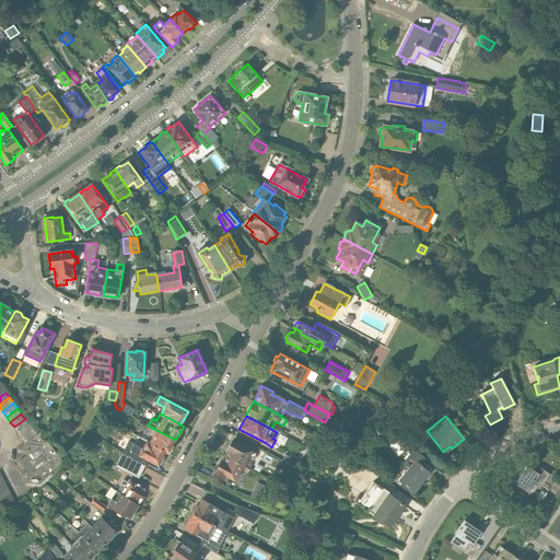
[(25,419),(14,427),(19,432),(30,424),(25,419)]
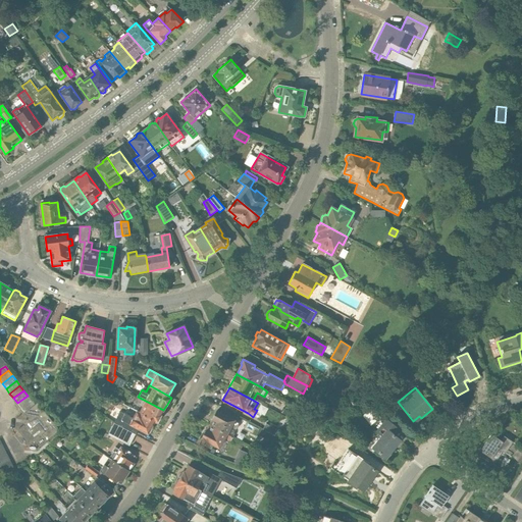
[(20,408),(31,401),(28,396),(17,403),(20,408)]
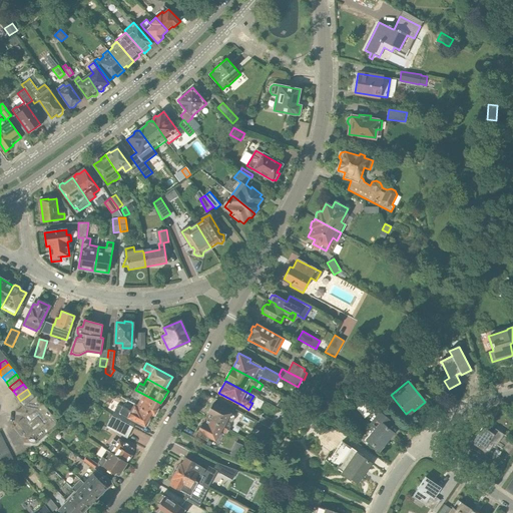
[(160,403),(135,390),(131,397),(140,401),(136,408),(151,415),(153,417),(154,416),(159,407),(158,407),(160,403)]
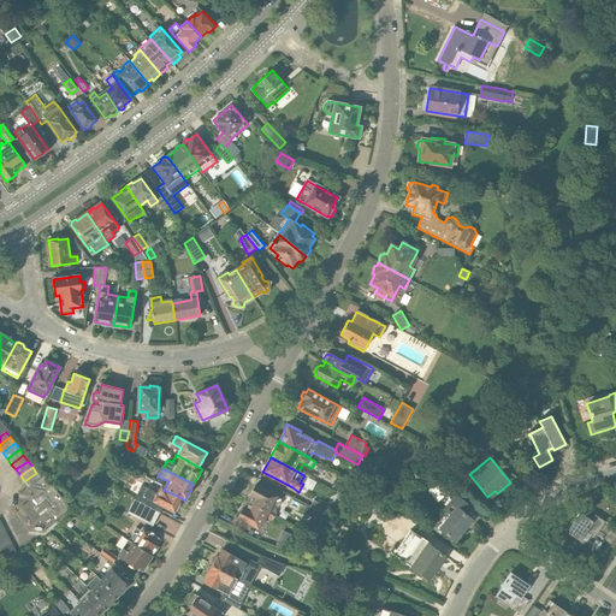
[(36,473),(24,481),(29,487),(41,479),(36,473)]
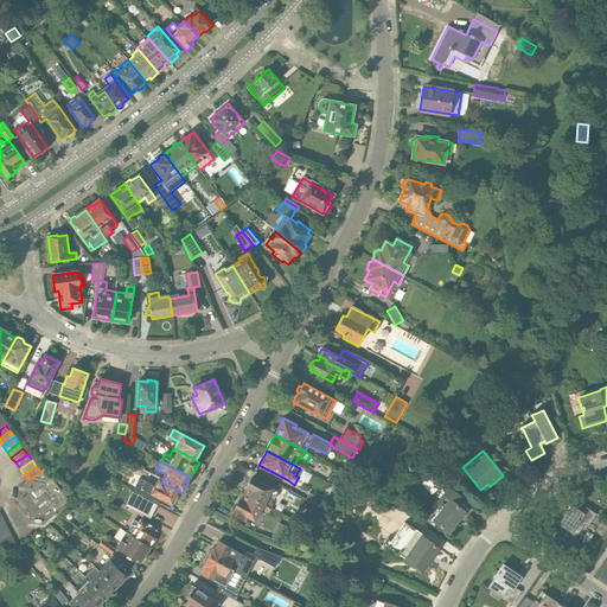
[(40,472),(29,480),(32,486),(32,493),(29,496),(27,494),(21,499),(23,500),(21,502),(30,512),(29,517),(34,518),(49,506),(55,513),(69,502),(53,481),(50,477),(44,470),(40,472)]
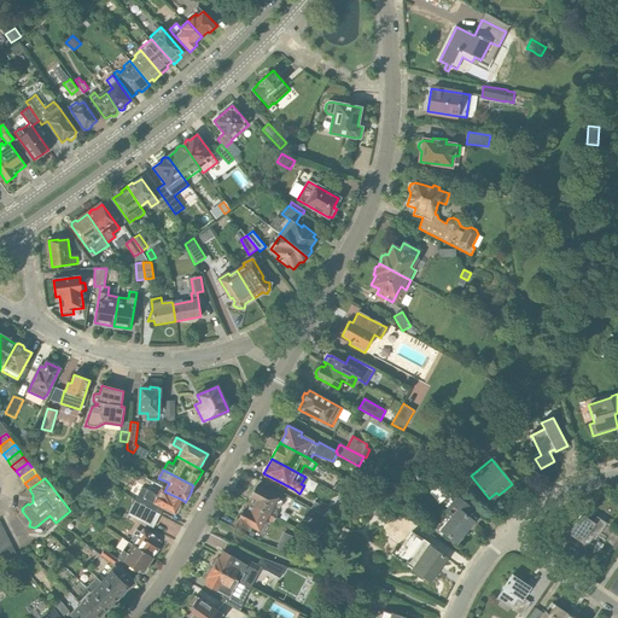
[(251,497),(248,503),(251,505),(268,514),(275,518),(277,514),(275,513),(277,511),(280,508),(281,505),(281,501),(278,497),(257,487),(251,497)]
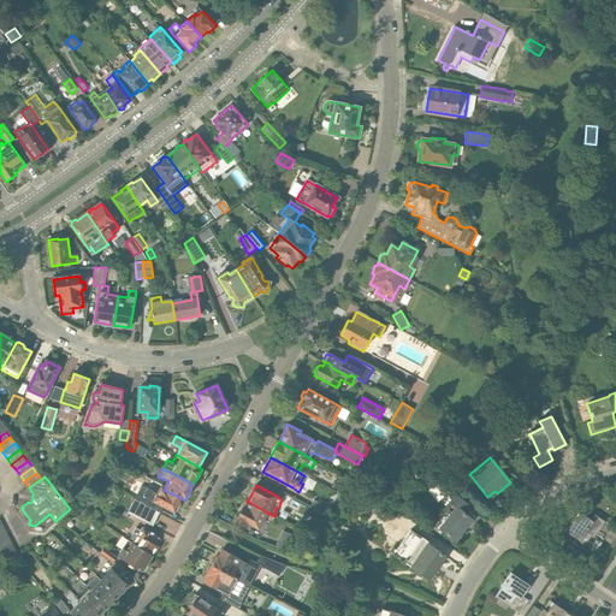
[(141,486),(134,499),(160,514),(164,507),(175,513),(182,498),(164,490),(159,487),(155,493),(141,486)]
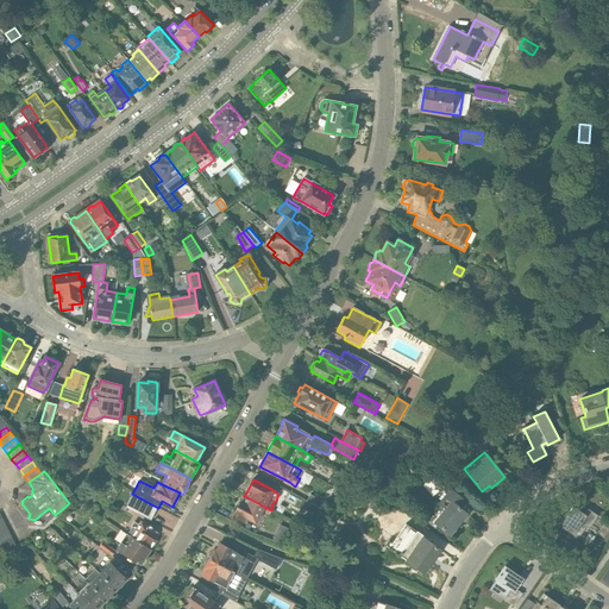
[(445,509),(434,522),(438,526),(450,535),(468,514),(459,508),(464,501),(451,490),(445,497),(446,498),(440,506),(445,509)]
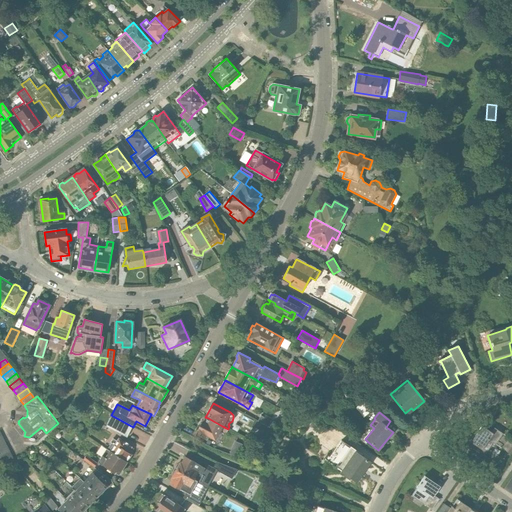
[(128,437),(133,427),(111,415),(106,426),(128,437)]
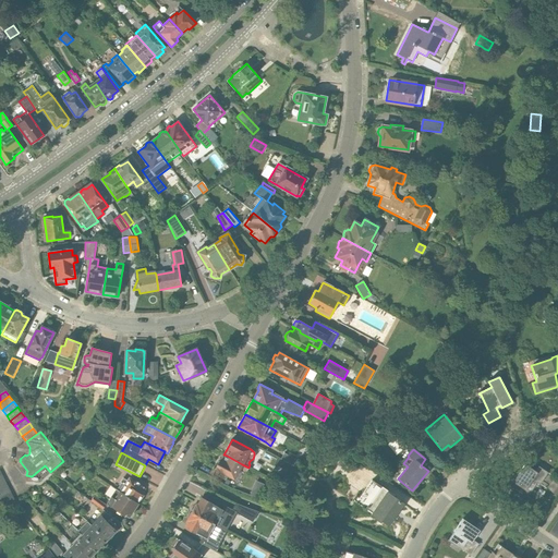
[(293,466),(298,460),(284,453),(281,459),(293,466)]
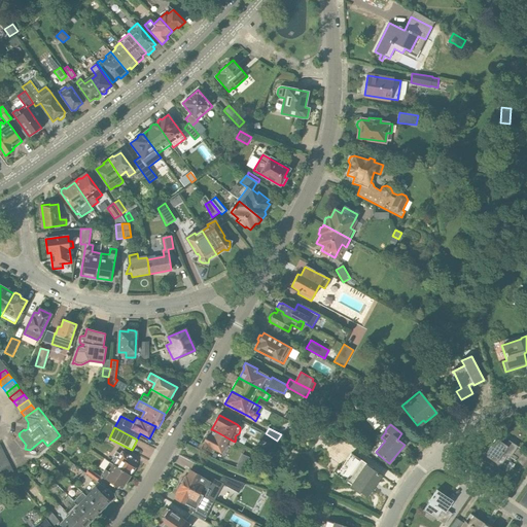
[(209,433),(204,443),(221,453),(226,442),(233,445),(235,442),(229,438),(214,430),(211,429),(209,433)]
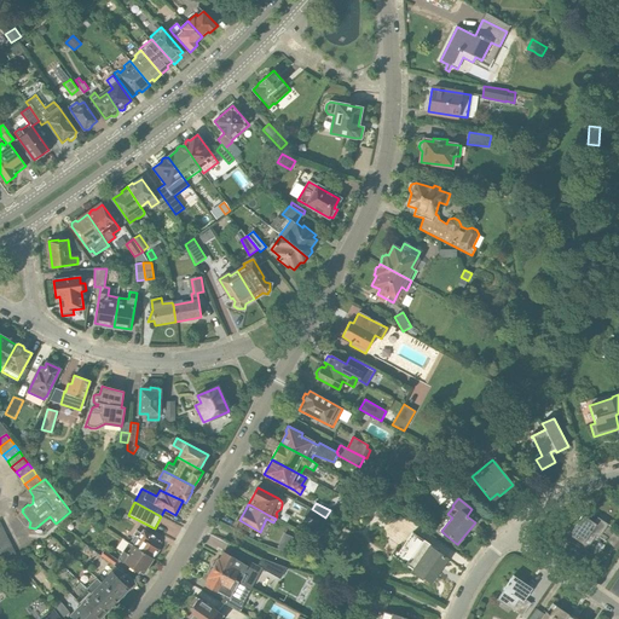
[(594,522),(583,515),(568,534),(583,544),(591,532),(600,537),(608,525),(597,518),(594,522)]
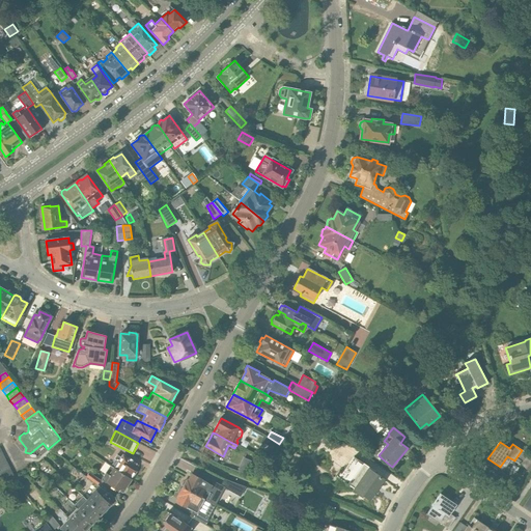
[(527,469),(530,462),(530,455),(528,453),(521,465),(527,469)]
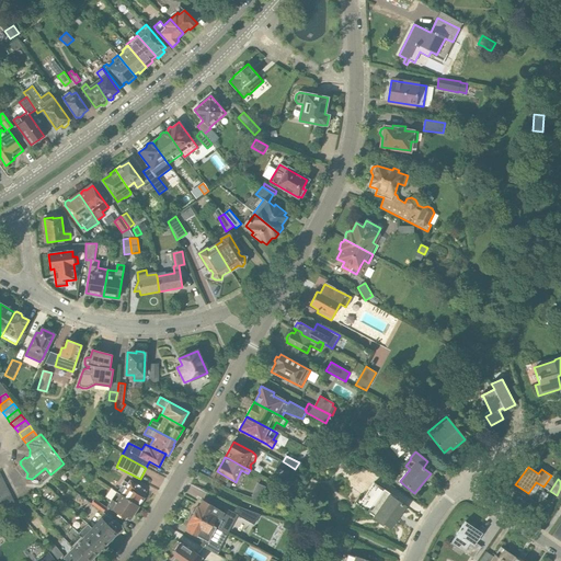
[(122,485),(117,493),(138,507),(144,499),(140,496),(145,491),(141,489),(142,488),(135,482),(134,484),(130,482),(128,484),(124,481),(122,485)]
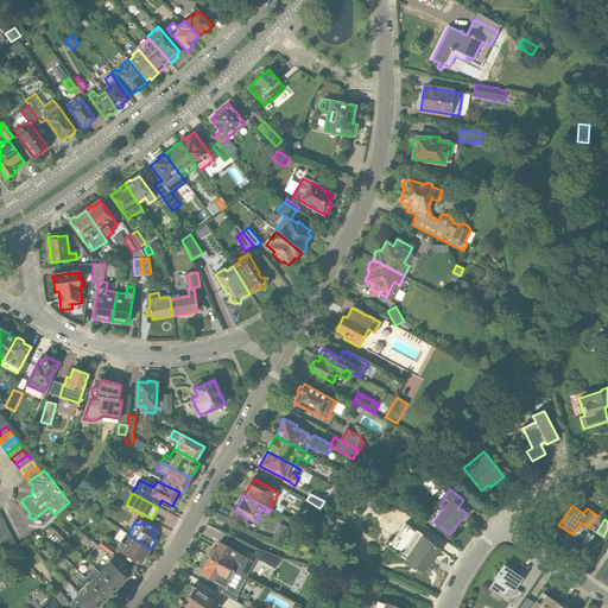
[(423,572),(438,549),(422,538),(423,536),(405,523),(388,548),(423,572)]
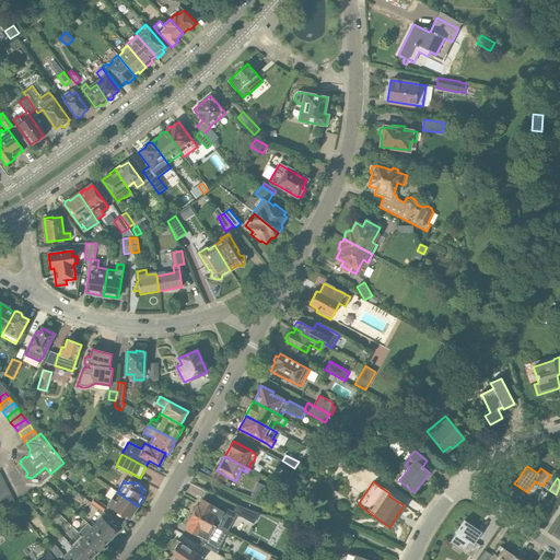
[(138,506),(117,492),(116,491),(106,504),(118,514),(118,515),(120,516),(121,515),(125,517),(126,516),(130,520),(131,518),(133,516),(133,514),(138,506)]
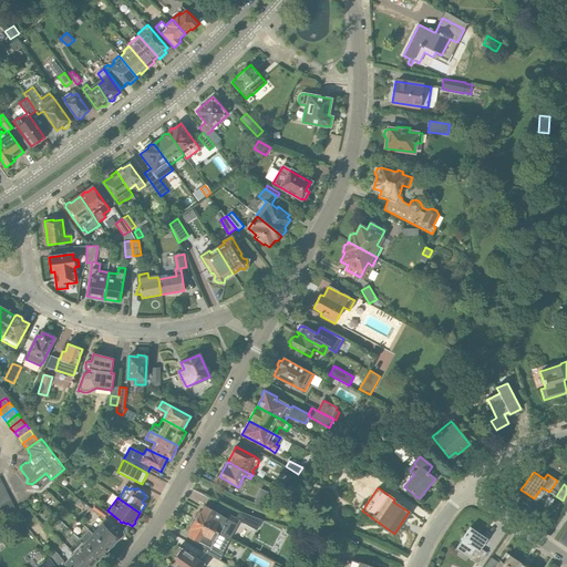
[(9,498),(0,502),(0,511),(12,505),(9,498)]
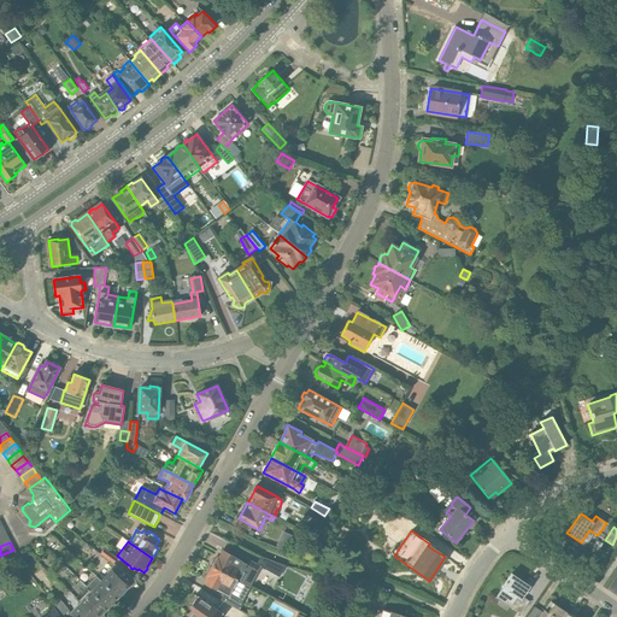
[(112,564),(117,558),(104,548),(100,554),(112,564)]
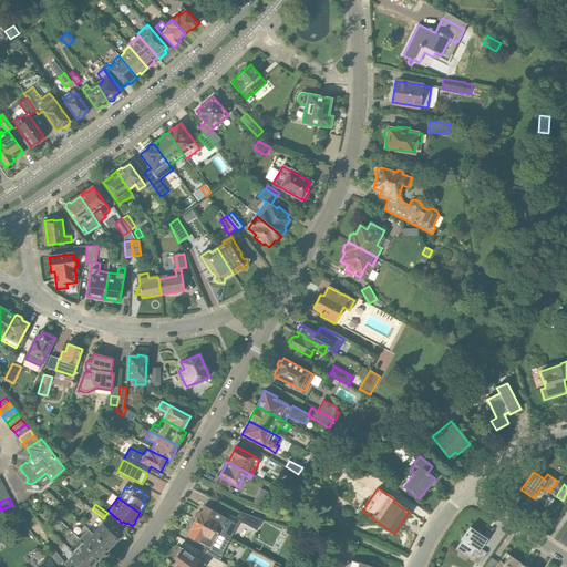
[(12,505),(0,511),(0,514),(3,522),(16,512),(12,505)]
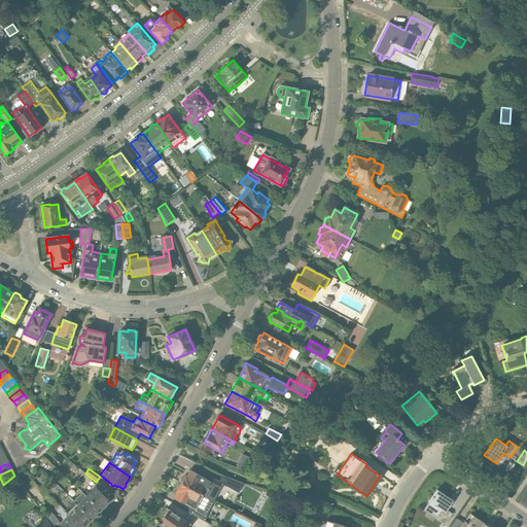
[(182,482),(181,484),(182,484),(214,500),(222,484),(240,494),(244,484),(223,476),(220,482),(208,476),(206,479),(190,470),(187,477),(185,476),(185,477),(183,478),(181,480),(182,482)]
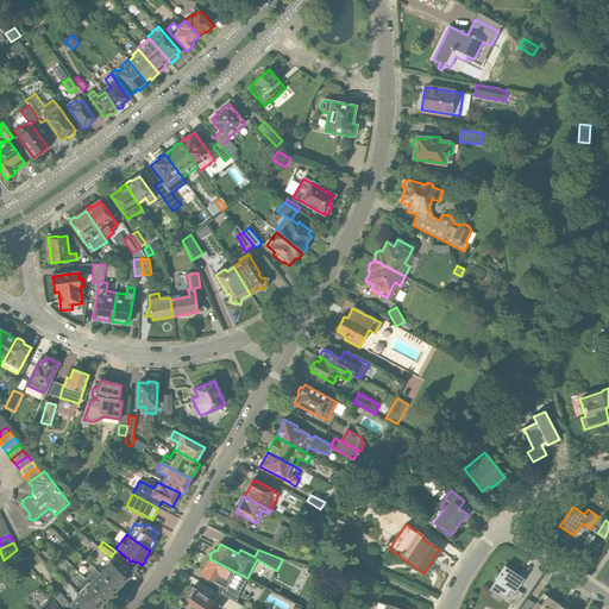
[(115,558),(101,573),(117,590),(118,589),(121,590),(124,588),(123,584),(127,579),(126,578),(125,577),(131,571),(126,567),(115,558)]
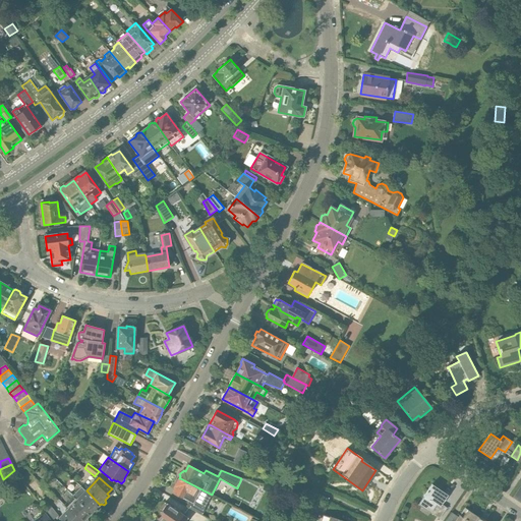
[(175,487),(173,493),(188,502),(185,506),(201,515),(205,510),(204,509),(205,508),(212,495),(180,478),(179,478),(178,480),(178,479),(176,480),(175,482),(175,484),(174,487),(175,487)]
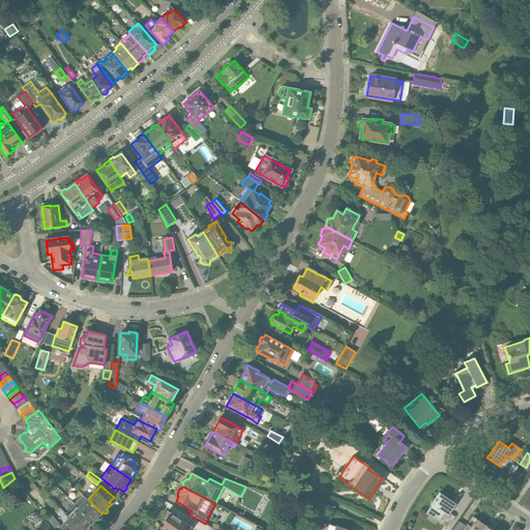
[(439,493),(425,513),(447,528),(454,517),(449,513),(455,504),(439,493)]
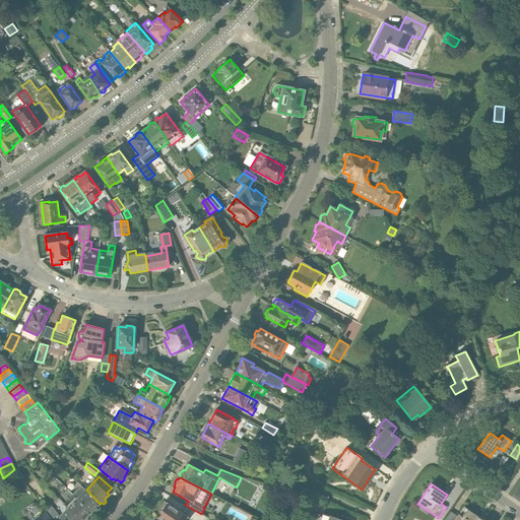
[(82,485),(73,495),(90,513),(94,508),(98,510),(100,508),(99,505),(100,504),(86,490),(82,485)]
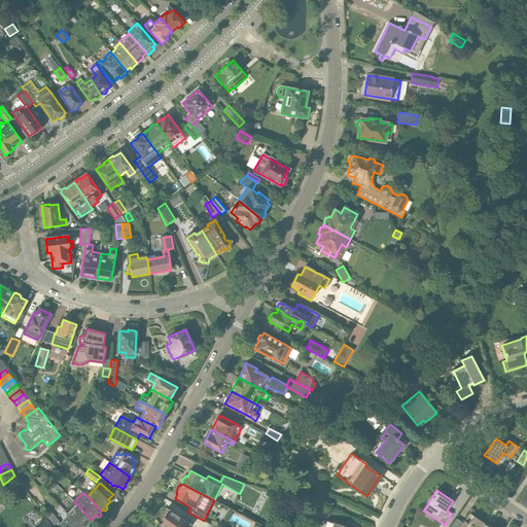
[(92,520),(74,501),(69,496),(64,500),(69,505),(65,511),(69,515),(80,526),(88,526),(89,526),(88,524),(92,520)]
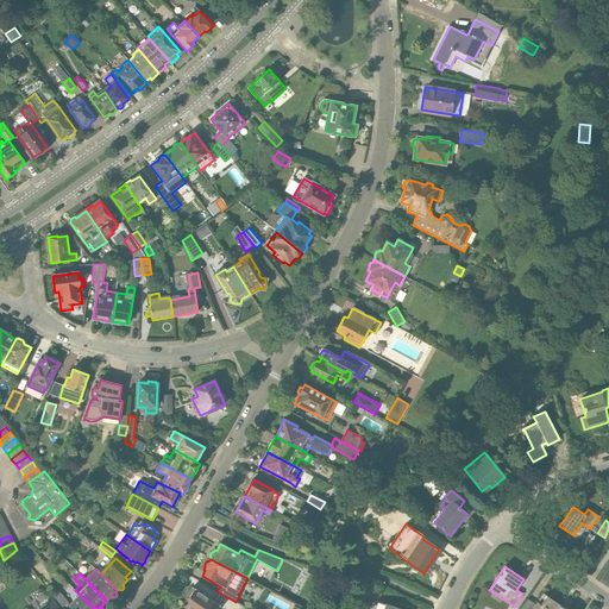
[(218,608),(220,607),(193,588),(187,595),(190,597),(184,604),(183,604),(183,606),(182,606),(187,608),(218,608)]
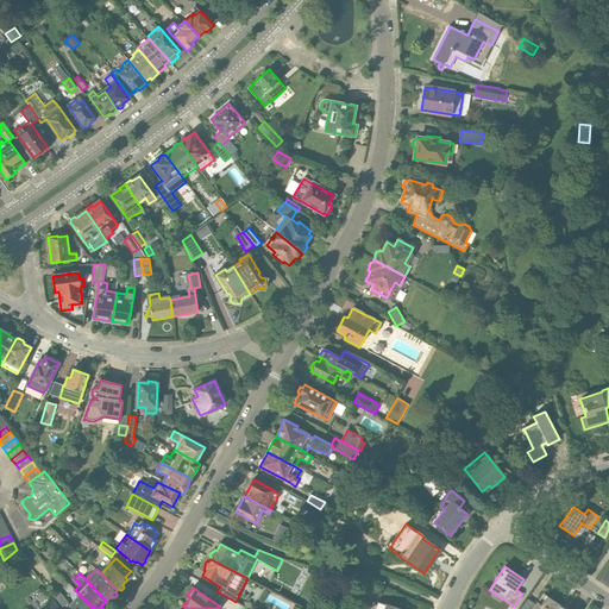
[(378,603),(381,594),(363,589),(359,597),(377,603),(378,603)]
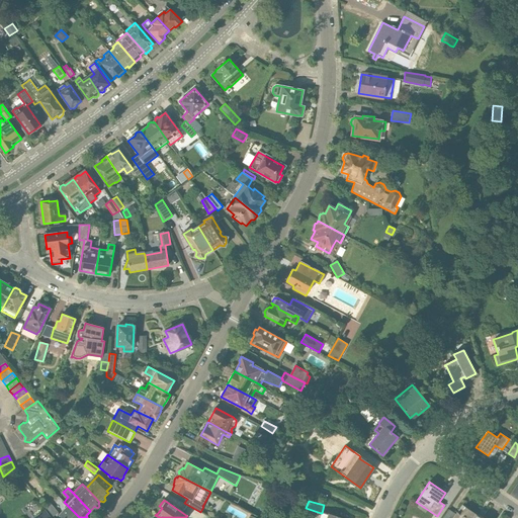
[(54,516),(58,513),(51,503),(46,507),(54,516)]
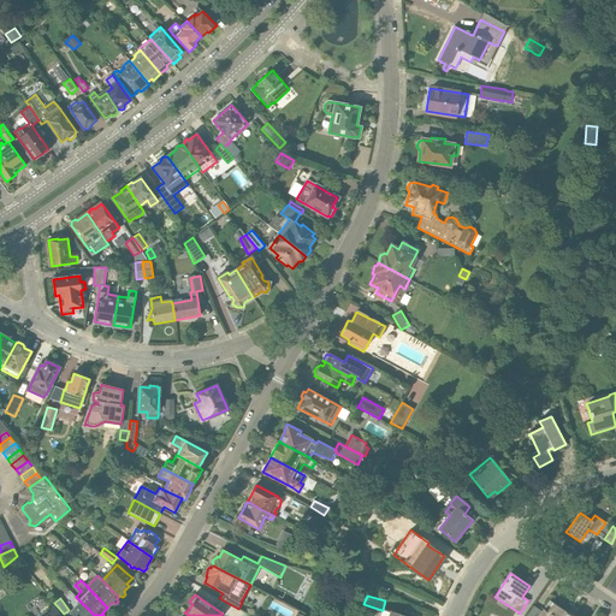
[(94,615),(81,602),(70,612),(72,615),(94,615)]
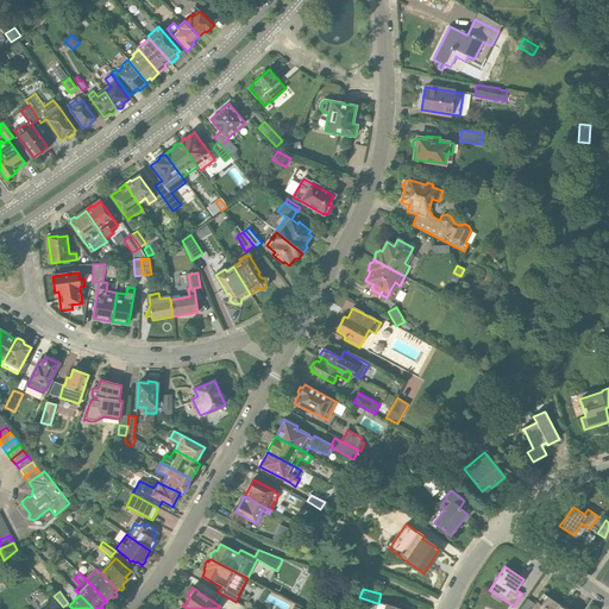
[(532,608),(557,608),(560,606),(547,596),(540,606),(537,603),(532,608)]
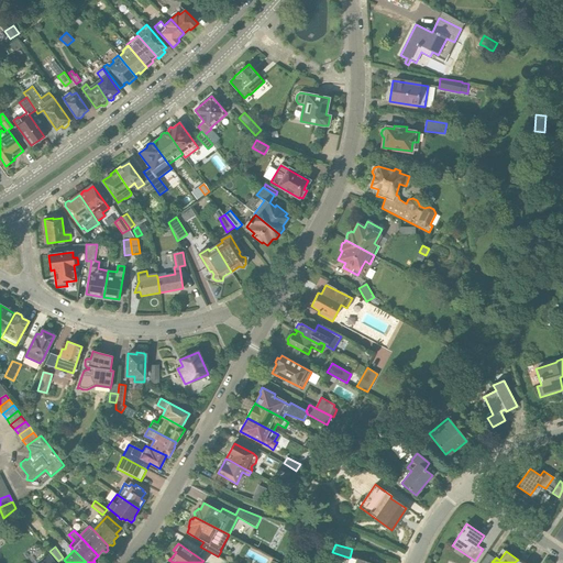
[(492,562),(496,556),(490,553),(483,562),(492,562)]
